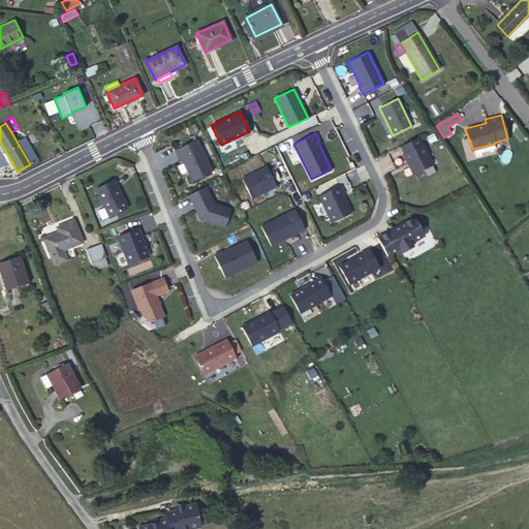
[(25,137),(17,142),(30,164),(36,160),(25,137)]
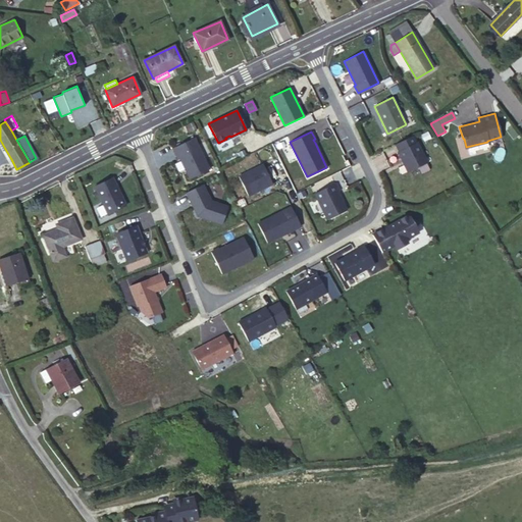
[(412,136),(395,144),(399,151),(397,151),(407,171),(426,162),(416,142),(415,142),(412,136)]
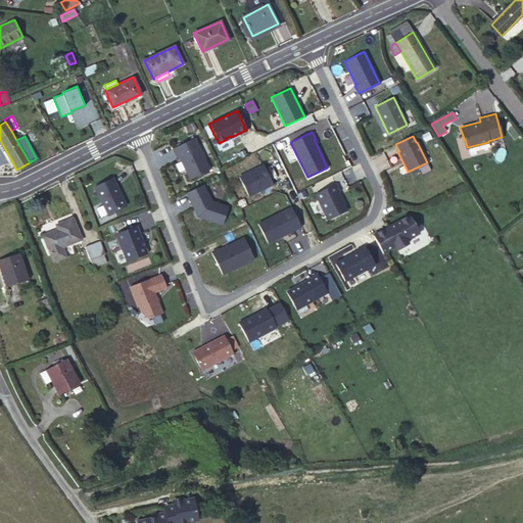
[(194,138),(173,148),(177,155),(178,154),(180,158),(190,179),(209,170),(194,138)]
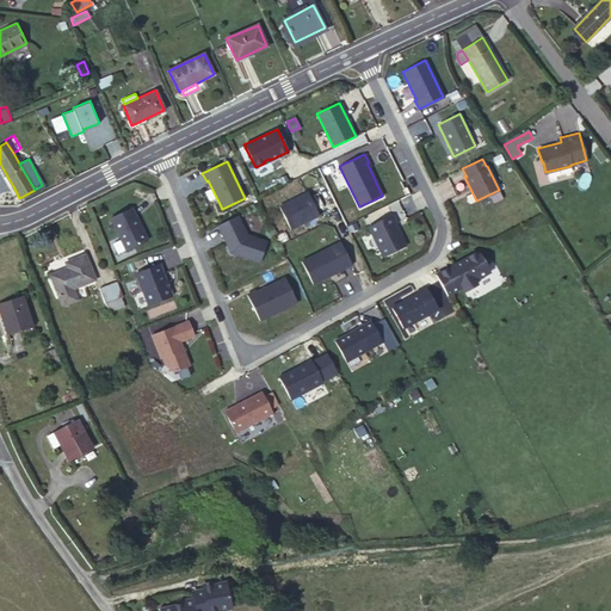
[(13,186),(6,174),(2,177),(10,189),(13,186)]
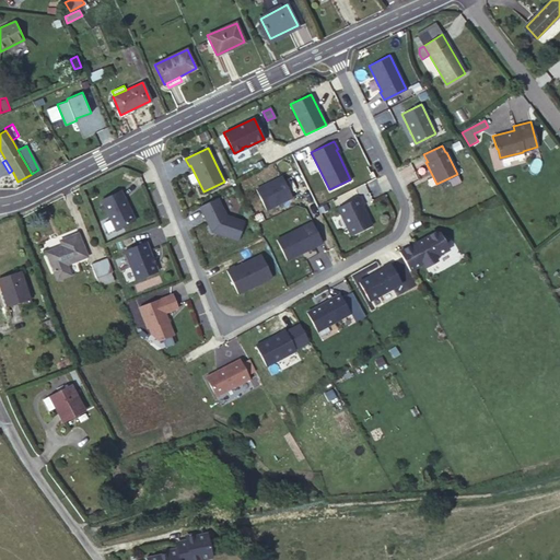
[(281,176),(255,188),(266,210),(292,197),(281,176)]
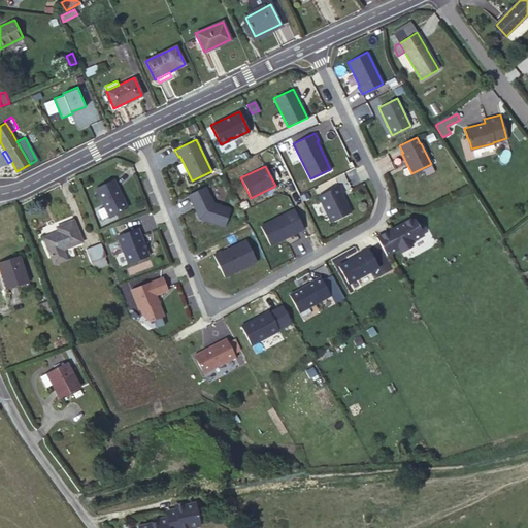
[(113,179),(95,188),(108,217),(127,207),(113,179)]
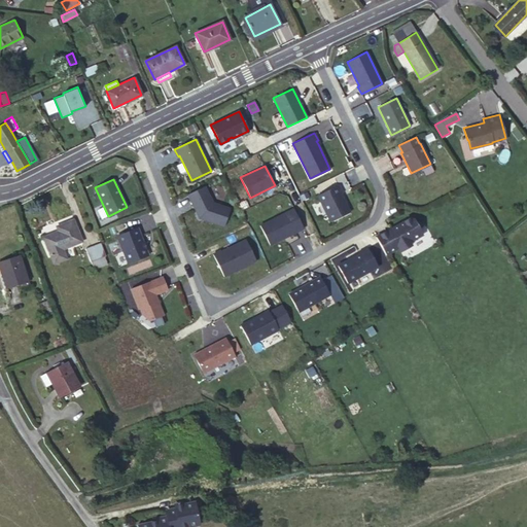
[(338,184),(317,195),(329,221),(349,212),(340,194),(342,192),(338,184)]
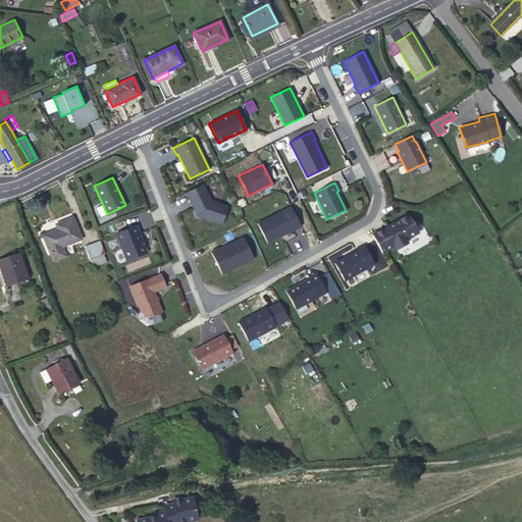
[(202,184),(186,192),(197,215),(200,214),(204,215),(203,217),(221,223),(227,206),(210,200),(202,184)]
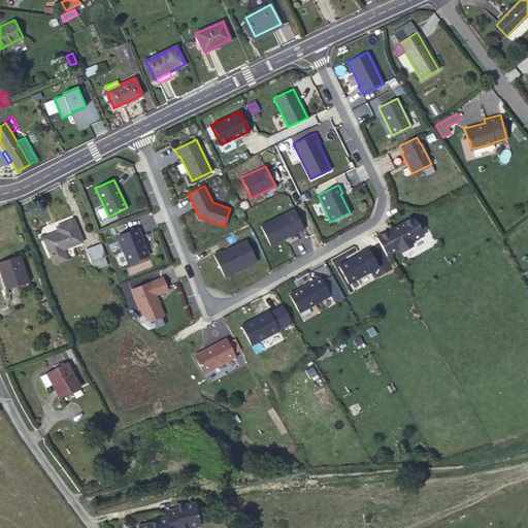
[(245,199),(237,203),(240,210),(249,206),(245,199)]
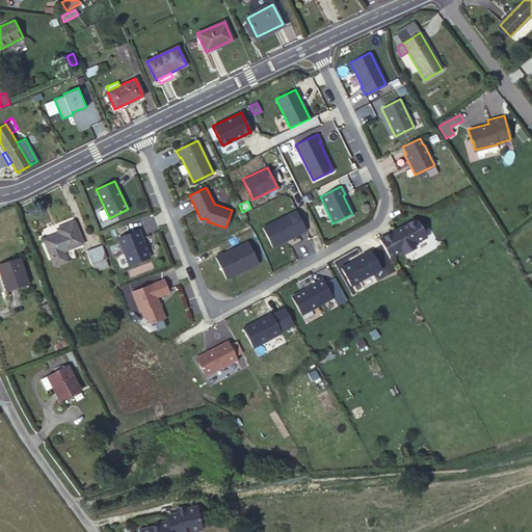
[(296,210),(262,228),(271,247),(287,239),(286,238),(289,236),(291,237),(306,230),(296,210)]
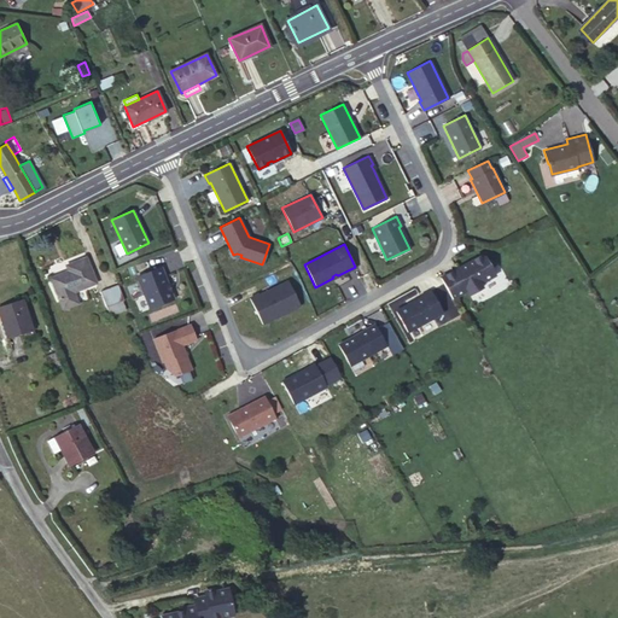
[(441,278),(452,298),(467,290),(470,295),(482,287),(479,284),(495,275),(484,256),(481,255),(466,263),(467,266),(458,270),(456,268),(441,278)]
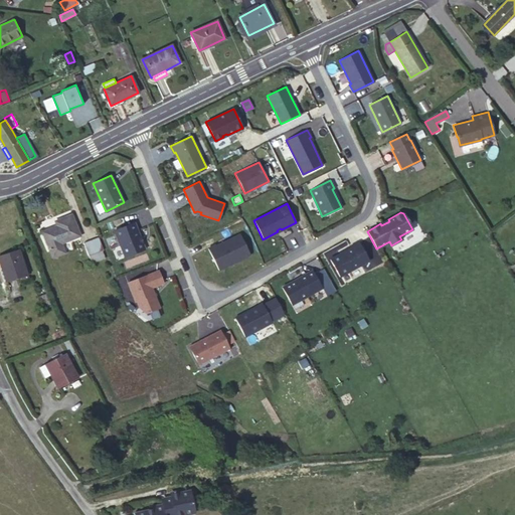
[(57,226),(42,232),(48,247),(79,235),(71,215),(55,221),(57,226)]
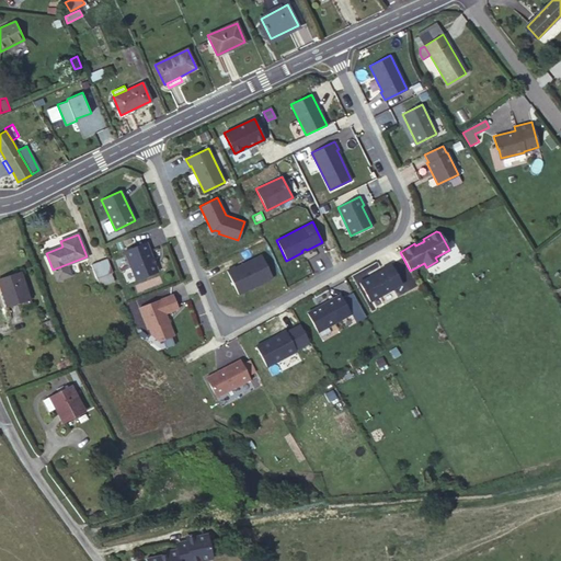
[(146,242),(124,251),(136,279),(157,272),(146,242)]
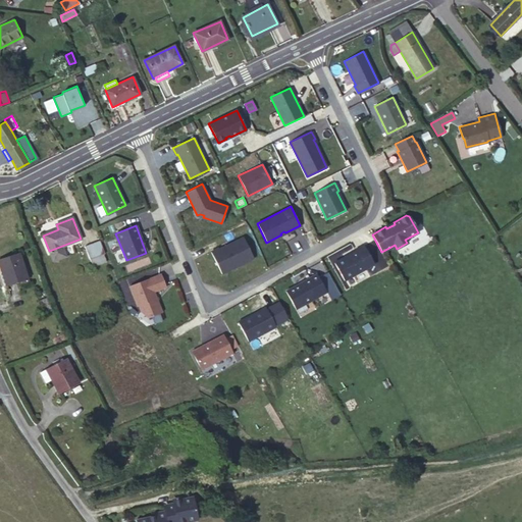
[(218,248),(210,251),(221,273),(253,258),(243,237),(230,243),(231,244),(228,246),(227,245),(218,249),(218,248)]
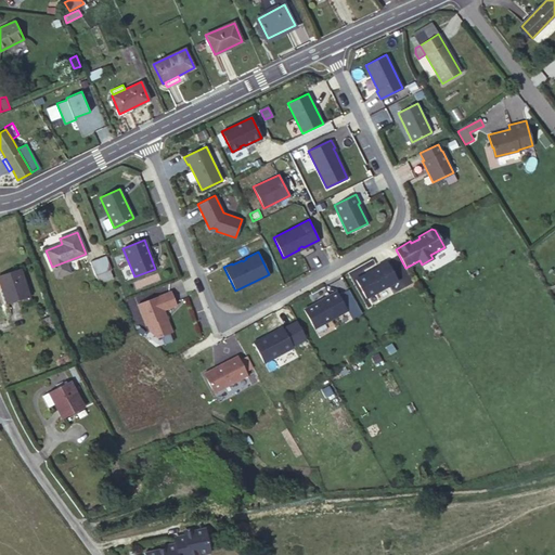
[(105,256),(90,261),(95,276),(111,270),(105,256)]
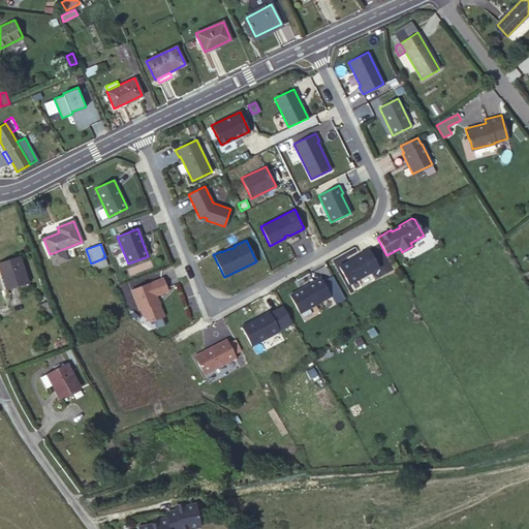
[(369,248),(360,253),(360,254),(339,266),(348,284),(379,267),(369,248)]
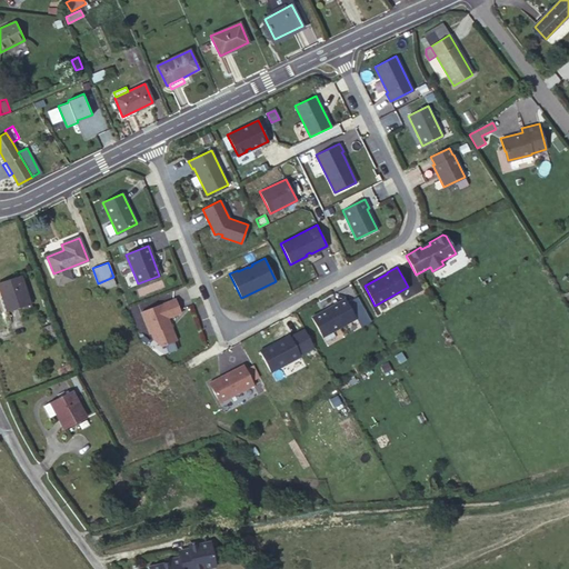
[(20,276),(0,281),(0,289),(7,311),(29,305),(20,276)]
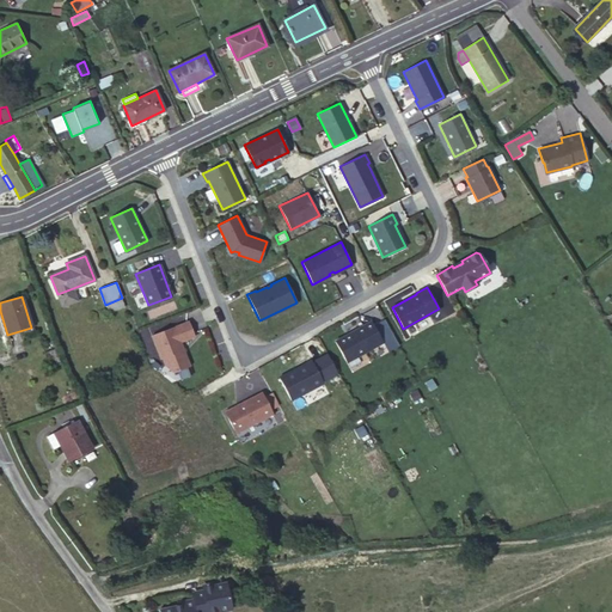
[(429,318),(407,328),(410,335),(433,325),(429,318)]
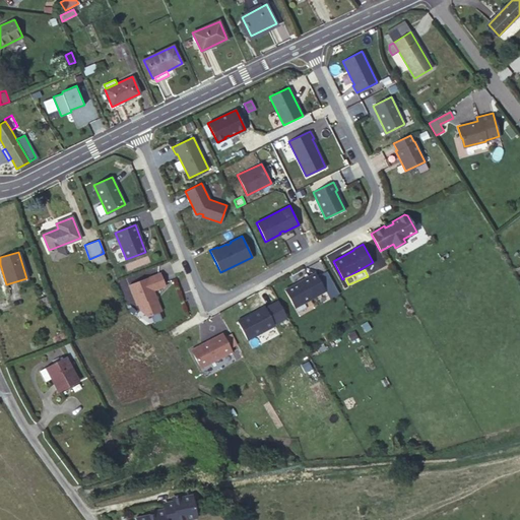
[(159,272),(128,284),(136,305),(137,304),(139,310),(147,316),(160,311),(152,290),(165,285),(159,272)]
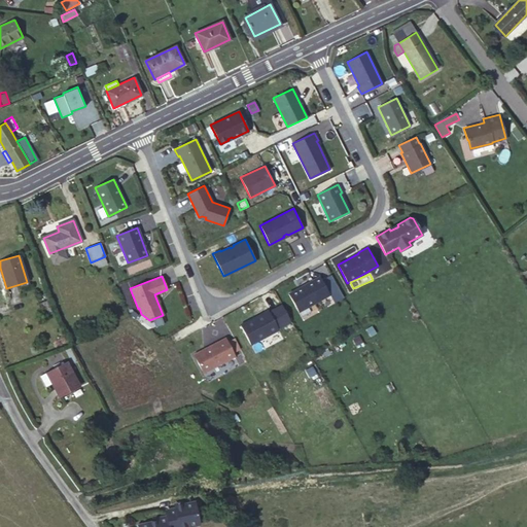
[(313,280),(288,293),(299,312),(329,294),(320,279),(314,283),(313,280)]
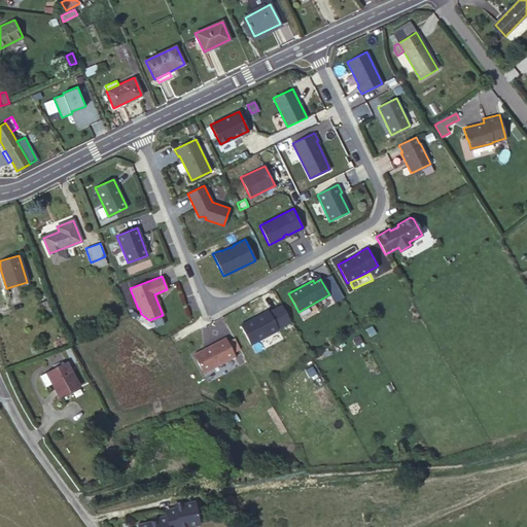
[(268,310),(240,325),(250,345),(278,329),(268,310)]
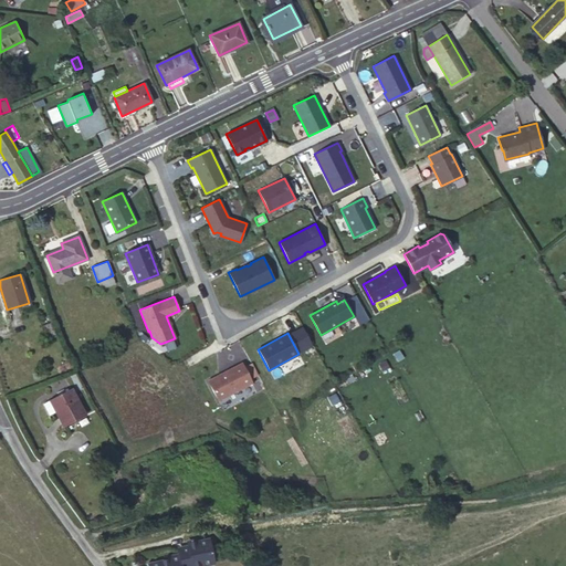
[(242,364),(208,381),(218,401),(252,383),(242,364)]
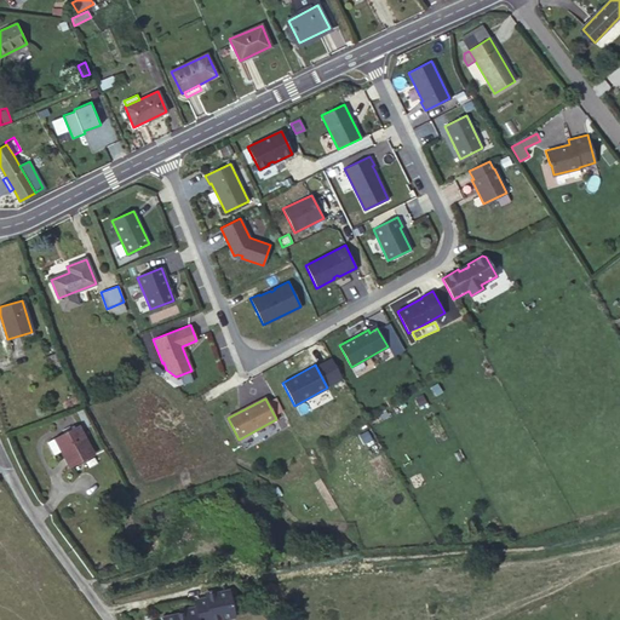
[(78,426),(56,438),(70,466),(92,455),(78,426)]
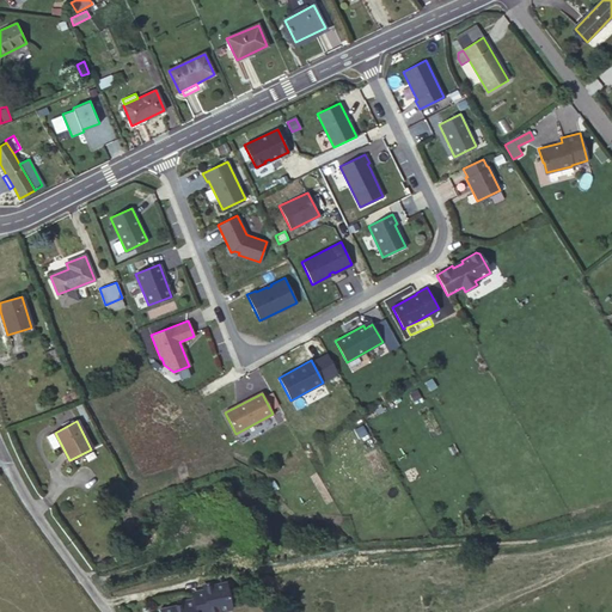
[(203,594),(191,597),(193,600),(194,611),(219,611),(231,610),(226,583),(213,586),(202,588),(202,589),(203,594)]
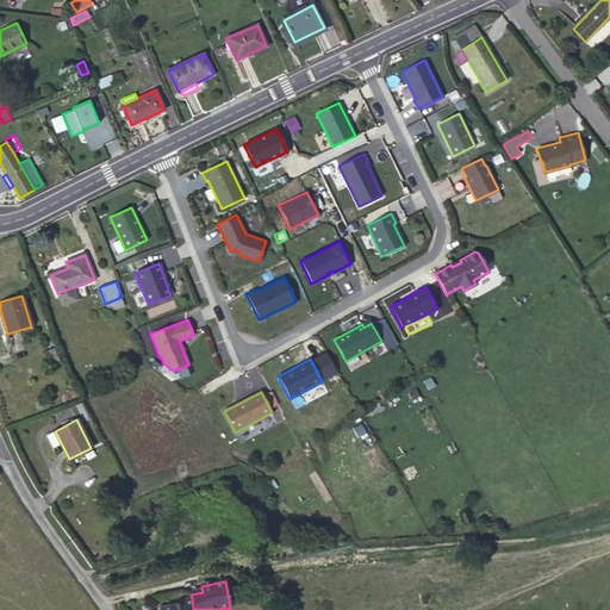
[(193,609),(192,598),(180,601),(180,603),(157,608),(157,609),(193,609)]
